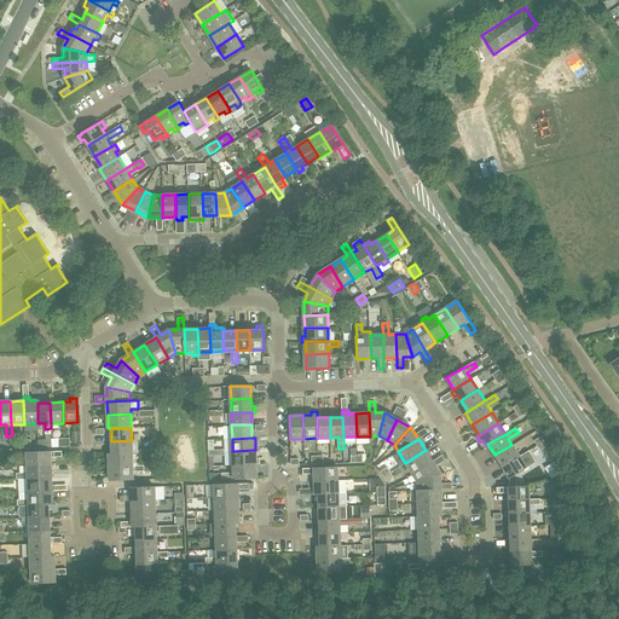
[(111,441),(111,453),(132,453),(132,440),(111,441)]
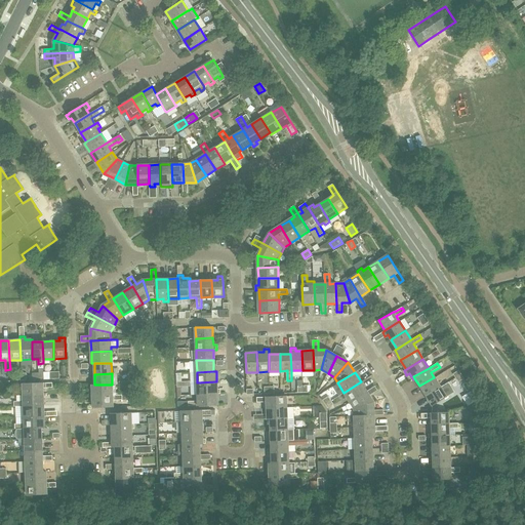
[(440,387),(434,377),(419,386),(426,396),(440,387)]
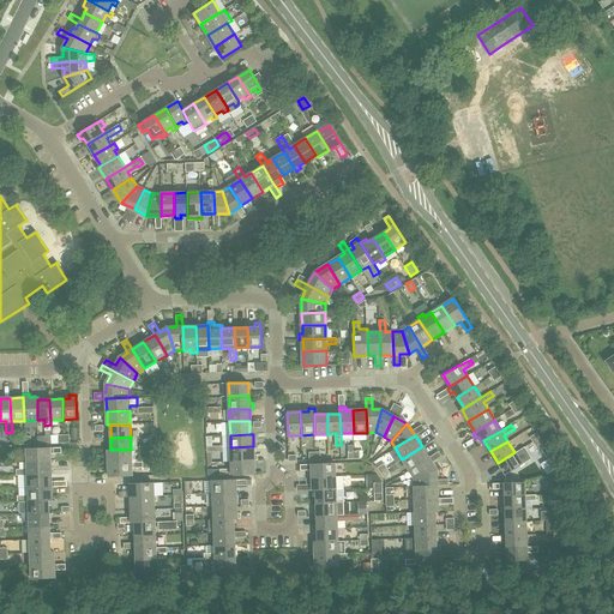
[(230,461),(254,461),(258,461),(258,455),(253,455),(253,446),(230,447),(230,461)]
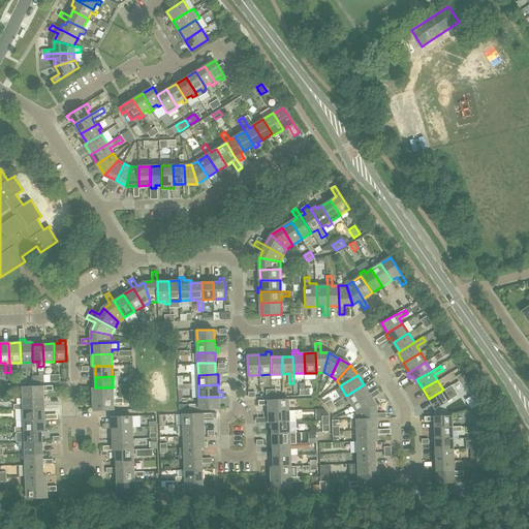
[(346,396),(352,405),(370,394),(364,384),(346,396)]
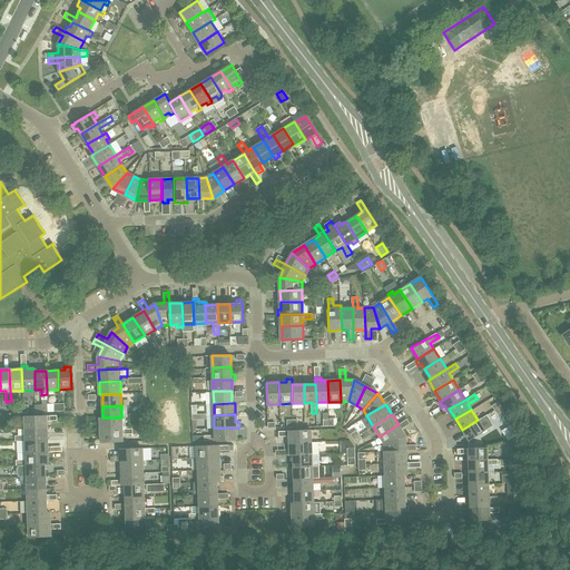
[(26,429),(47,428),(46,421),(57,421),(57,415),(46,416),(46,415),(26,416),(26,429)]
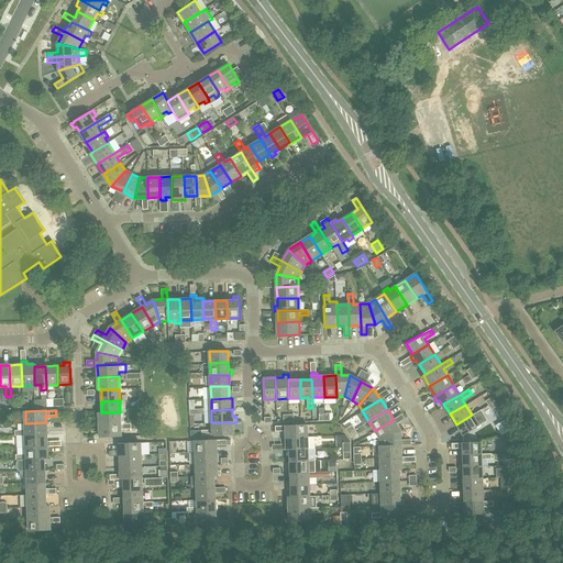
[(121,423),(120,412),(101,412),(99,412),(99,424),(121,423)]
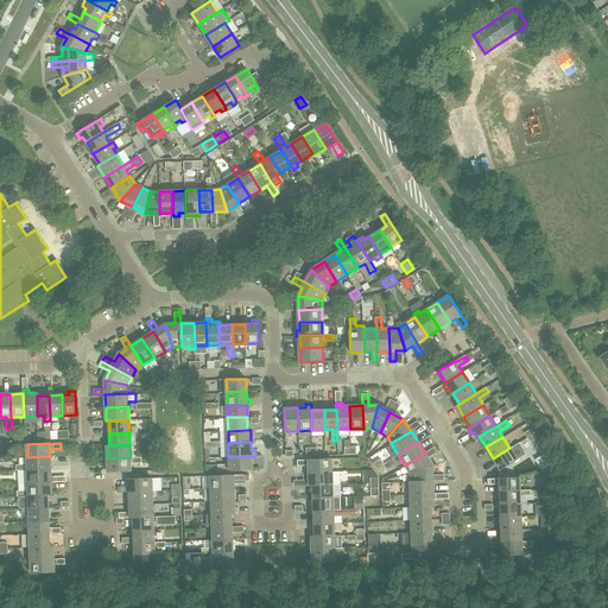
[(510,448),(493,458),(500,470),(517,460),(510,448)]
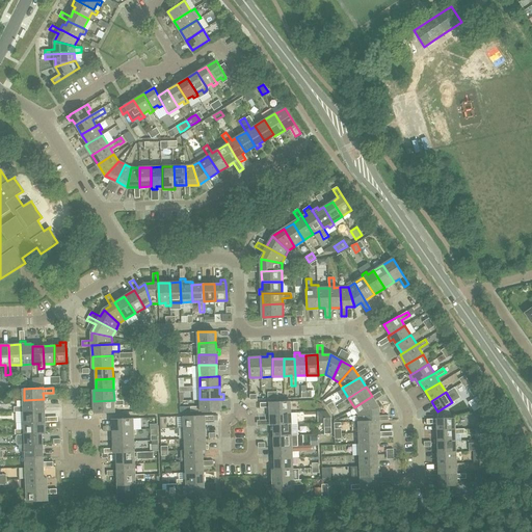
[(354,407),(358,414),(378,407),(372,396),(354,407)]
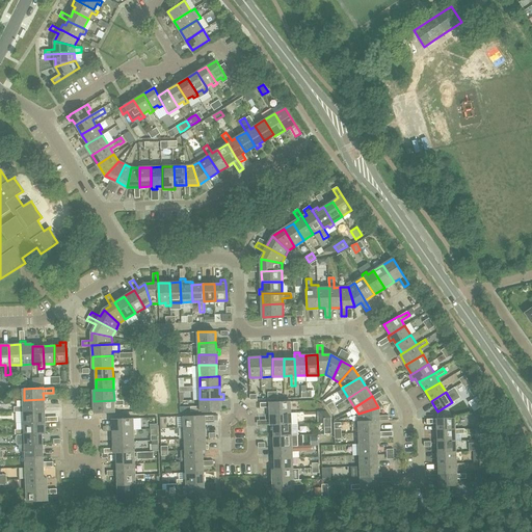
[(474,411),(483,405),(478,396),(469,402),(474,411)]
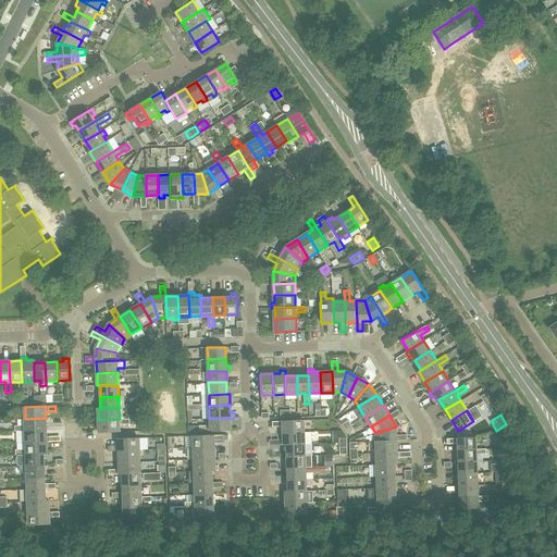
[(15,431),(25,431),(46,430),(46,418),(25,419),(25,425),(15,426),(15,431)]
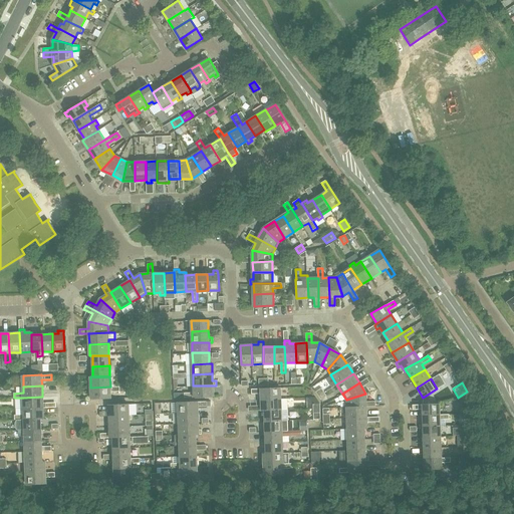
[(213,397),(213,386),(193,386),(194,393),(185,393),(185,398),(194,398),(213,397)]
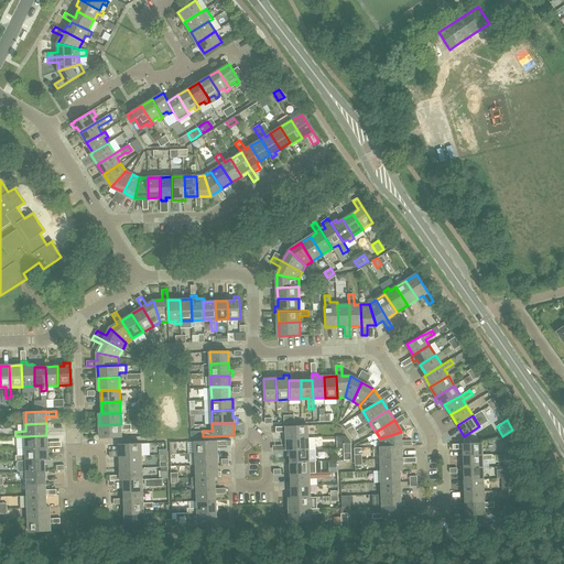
[(131,424),(121,424),(99,425),(100,438),(121,437),(121,430),(131,430),(131,424)]
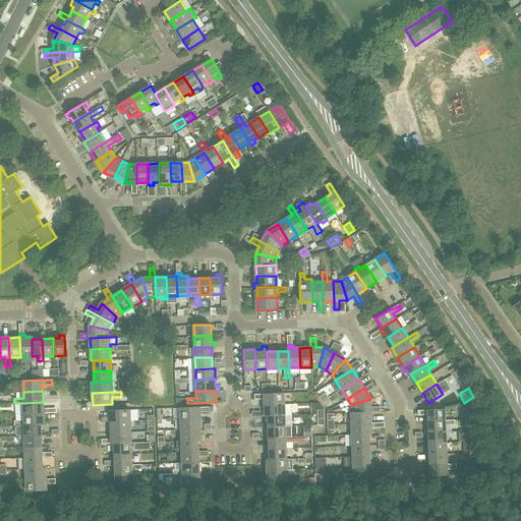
[(265,399),(265,405),(285,405),(284,393),(265,393),(265,394),(255,394),(255,399),(265,399)]
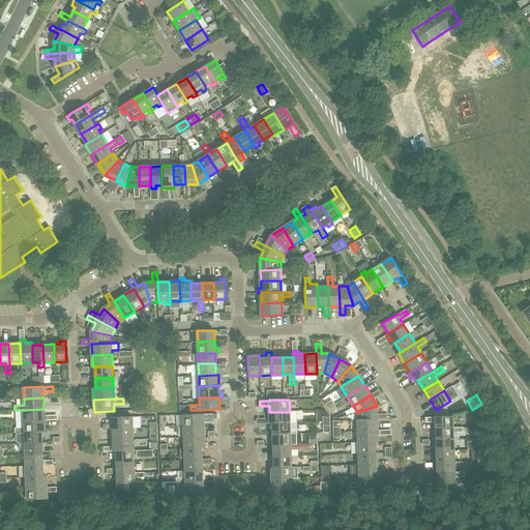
[(325,404),(328,409),(334,405),(331,400),(325,404)]
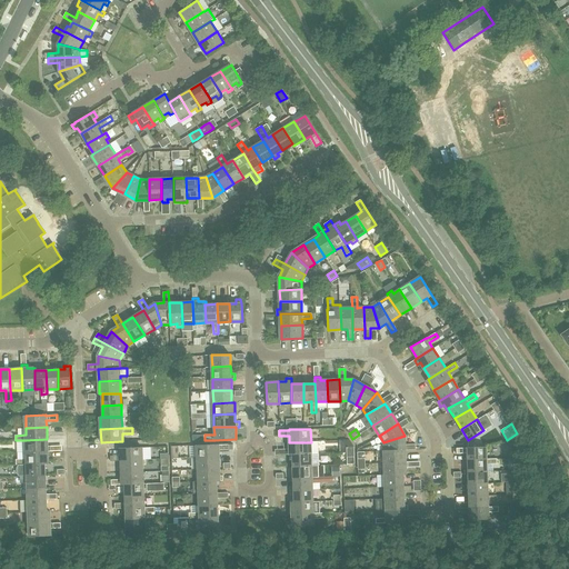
[(359,435),(352,439),(357,446),(358,449),(363,446),(361,441),(360,442),(359,440),(361,439),(359,435)]
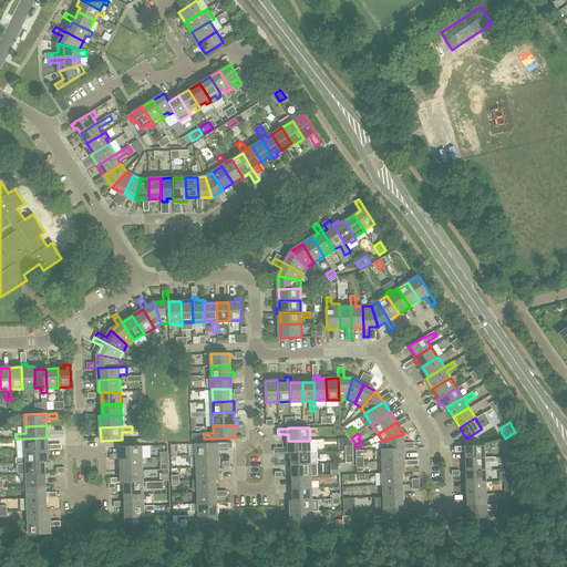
[(382,441),(382,450),(403,449),(403,434),(382,441)]
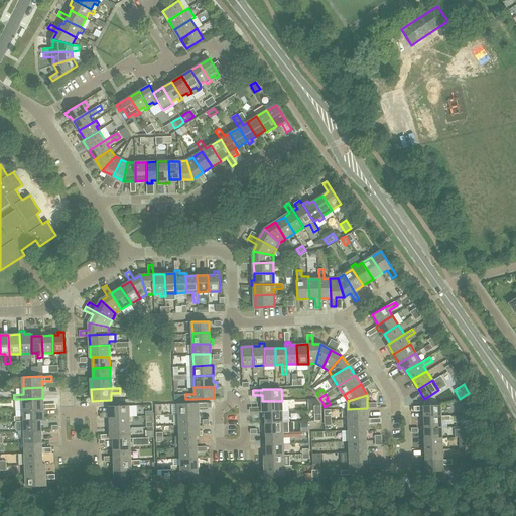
[(23,399),(24,410),(42,409),(46,409),(45,404),(42,404),(42,398),(23,399)]
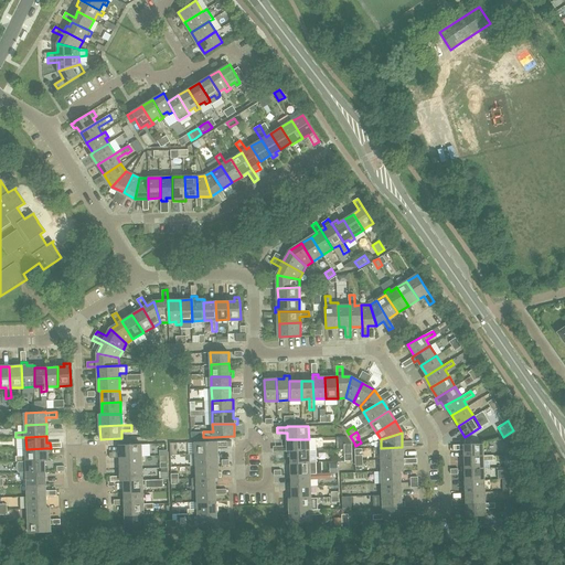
[(344,449),(352,449),(351,444),(347,436),(338,437),(338,449),(344,449)]
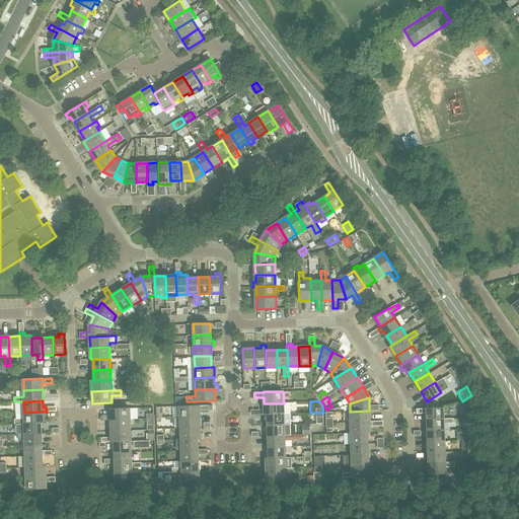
[(284,403),(264,403),(265,415),(267,415),(284,414),(284,403)]
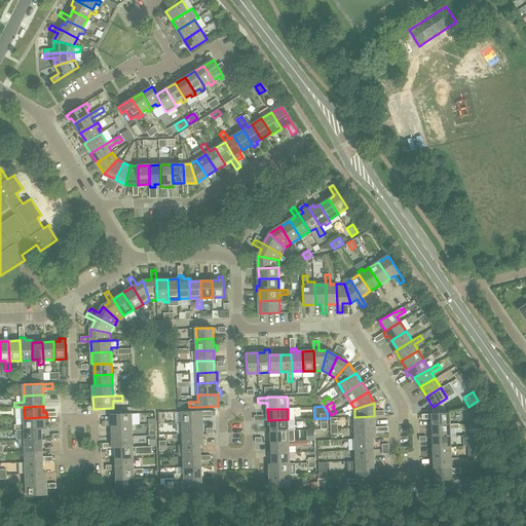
[(182,411),(183,423),(202,422),(202,416),(212,416),(212,411),(202,411),(182,411)]
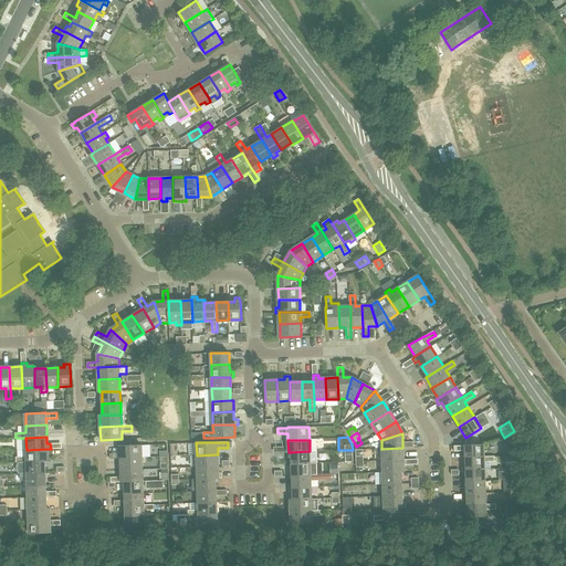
[(111,458),(121,458),(142,457),(142,444),(119,446),(121,452),(109,453),(111,458)]
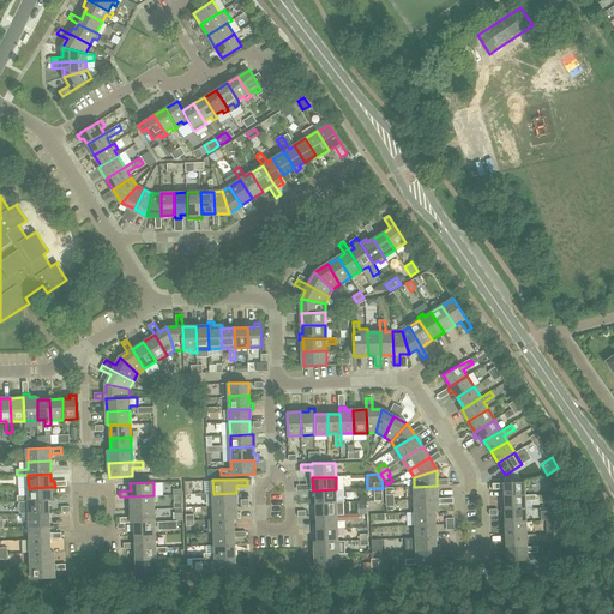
[(504,489),(505,497),(524,495),(524,482),(504,482),(504,483),(493,483),(493,489),(504,489)]
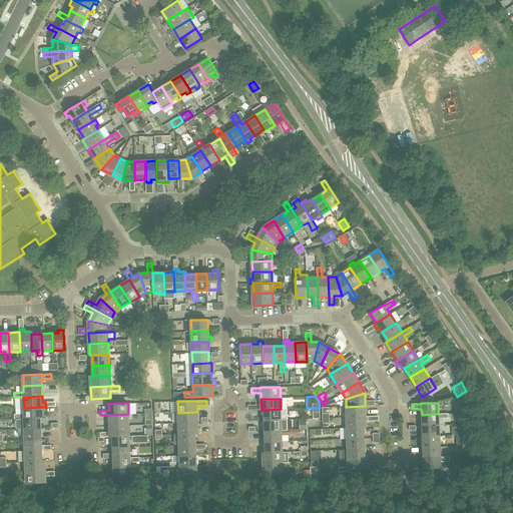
[(346,417),(366,416),(365,406),(346,407),(346,417)]
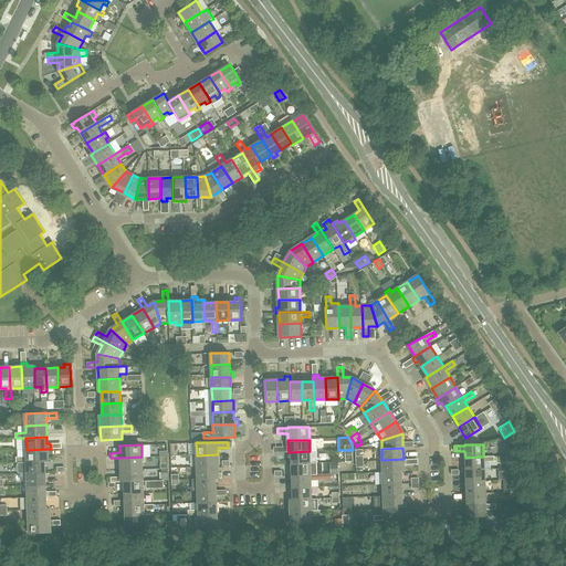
[(17,462),(21,462),(44,461),(48,461),(46,449),(27,450),(27,457),(17,457),(17,462)]
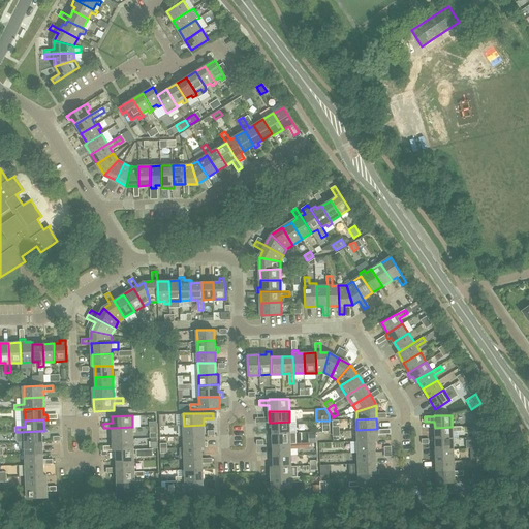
[(289,433),(289,422),(272,423),(272,434),(289,433)]
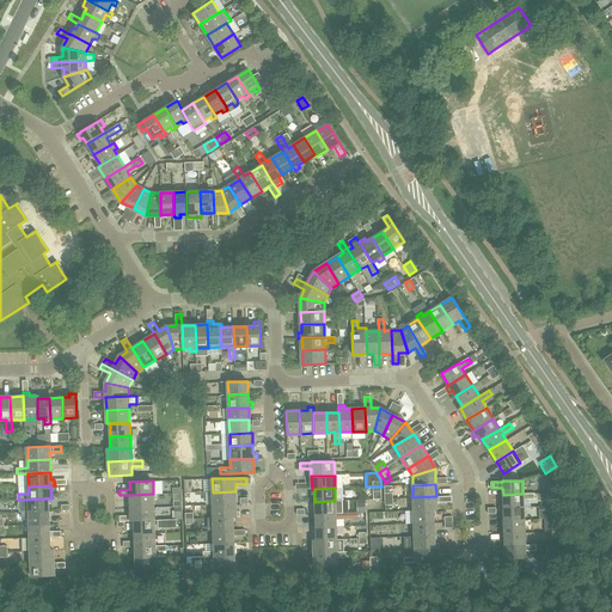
[(213,493),(213,506),(236,505),(236,491),(213,493)]
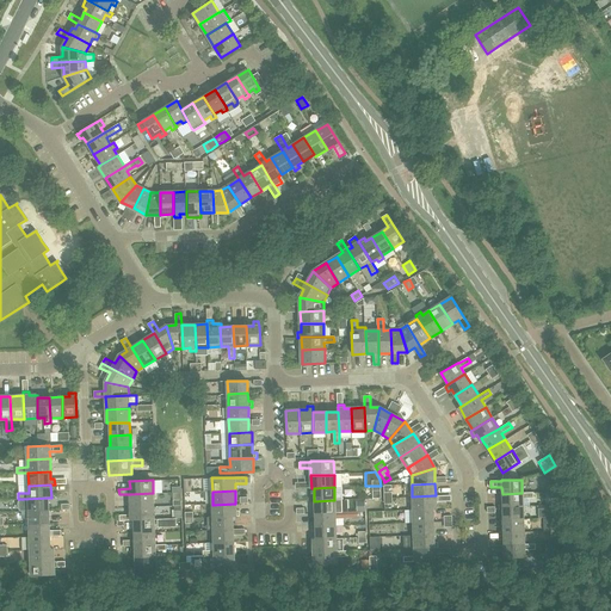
[(156,493),(153,493),(130,494),(130,507),(153,507),(153,499),(156,499),(156,493)]
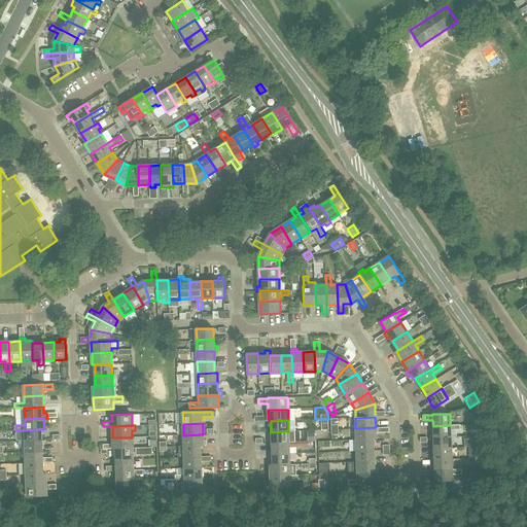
[(433,437),(451,436),(450,430),(460,430),(460,425),(450,425),(433,426),(433,437)]
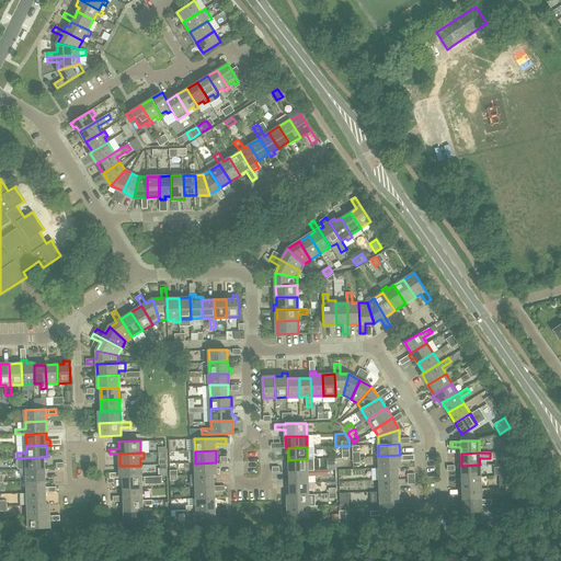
[(379,469),(398,468),(400,468),(400,460),(403,460),(403,455),(400,455),(378,456),(379,469)]
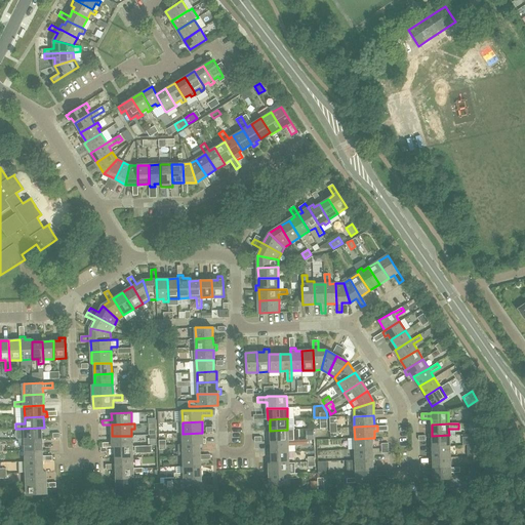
[(21,440),(26,440),(42,439),(41,428),(19,429),(18,430),(17,431),(17,432),(17,433),(17,435),(17,436),(17,437),(18,438),(19,439),(21,440)]
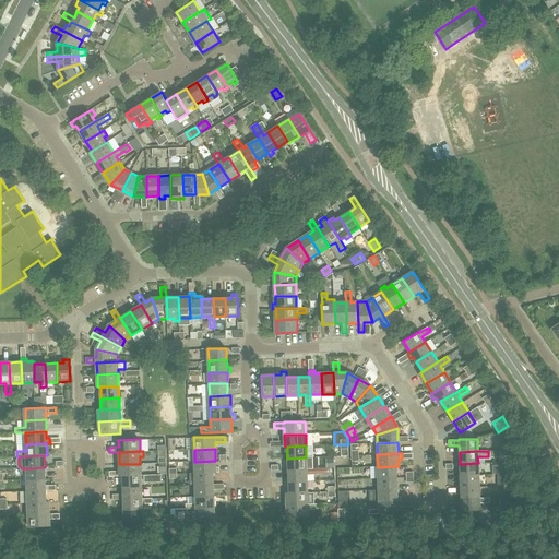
[(306,468),(306,458),(287,459),(288,470),(306,468)]
